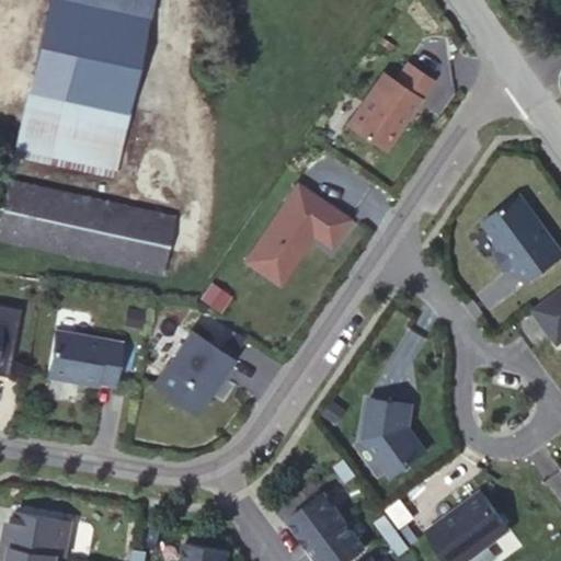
[(47,0),(24,113),(121,135),(148,0),(47,0)]
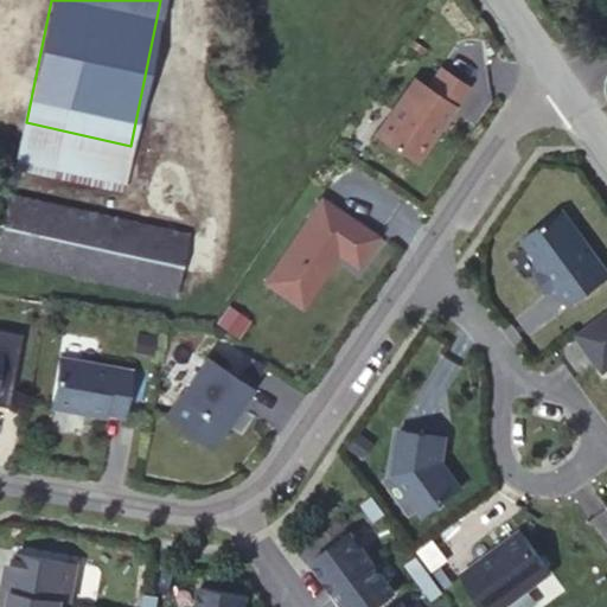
[(416,77),(376,134),(416,161),(470,85),(442,66),(429,87),(416,77)]
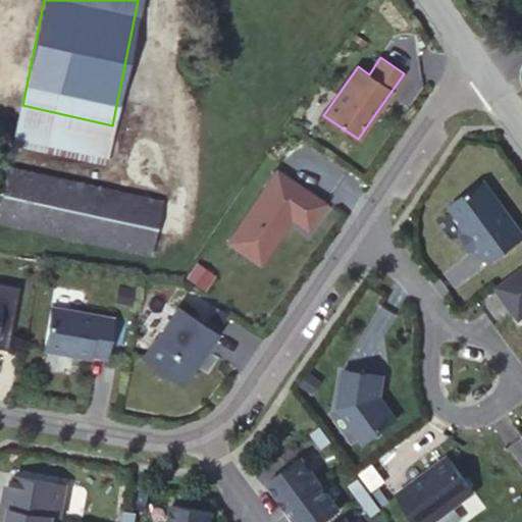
[(163,199),(8,166),(0,202),(0,219),(151,252),(163,199)]
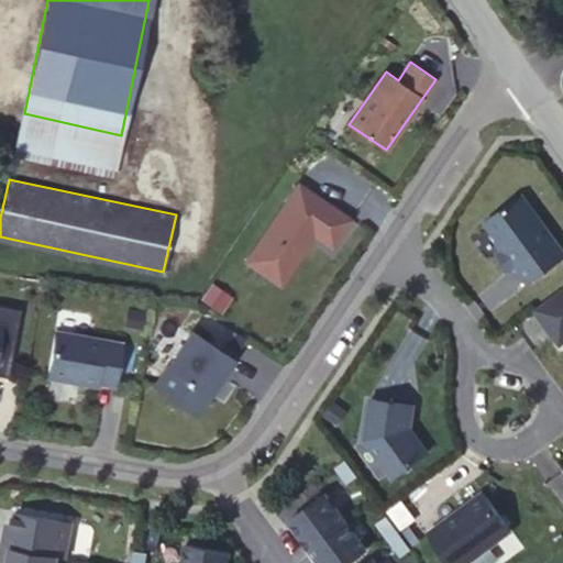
[(298,184),(246,262),(280,285),(309,242),(308,239),(312,233),(332,246),(351,220),(298,184)]
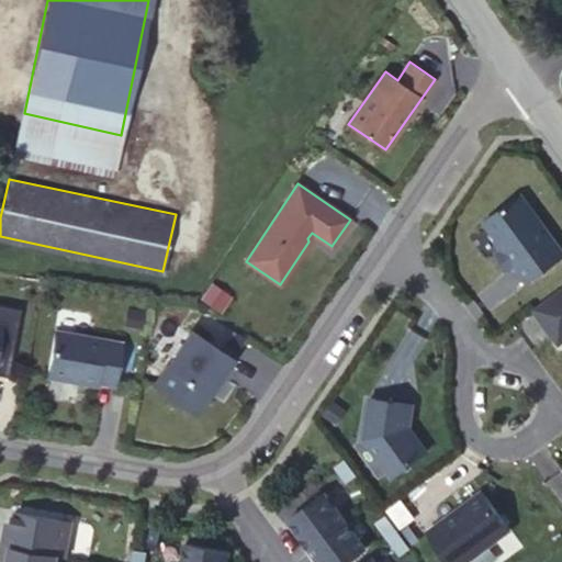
[(529,281),(561,257),(561,249),(521,194),(481,224),(494,242),(498,239),(505,248),(501,250),(498,254),(510,270),(517,265),(529,281)]
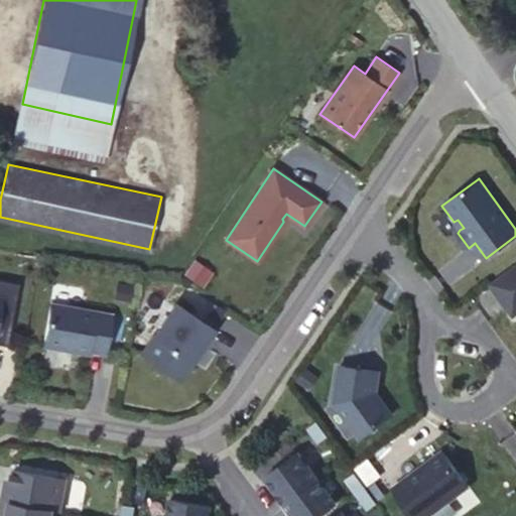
[(458,220),(454,222),(460,230),(464,228),(458,220)]
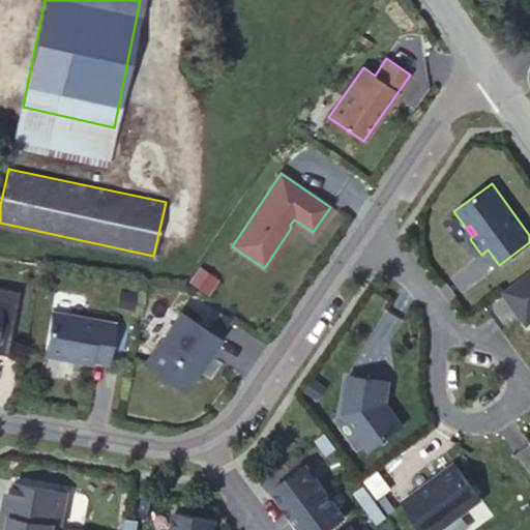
[(529,270),(503,290),(527,323),(529,320),(529,270)]
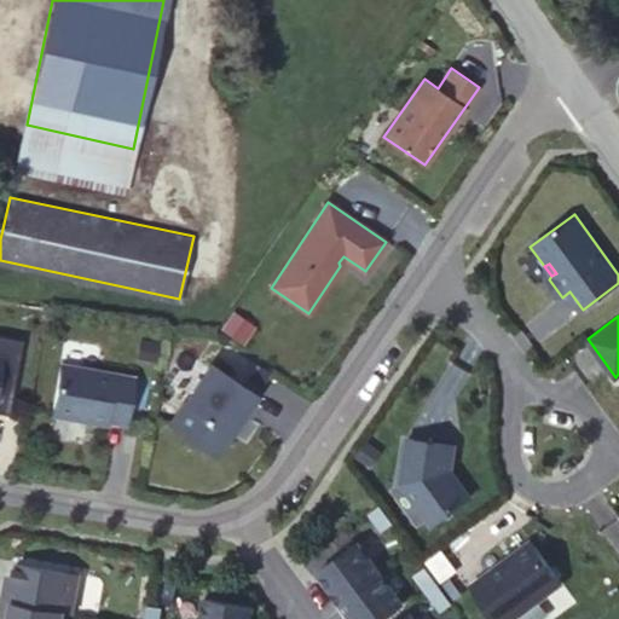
[(0,412),(9,414),(22,340),(0,335),(0,412)]
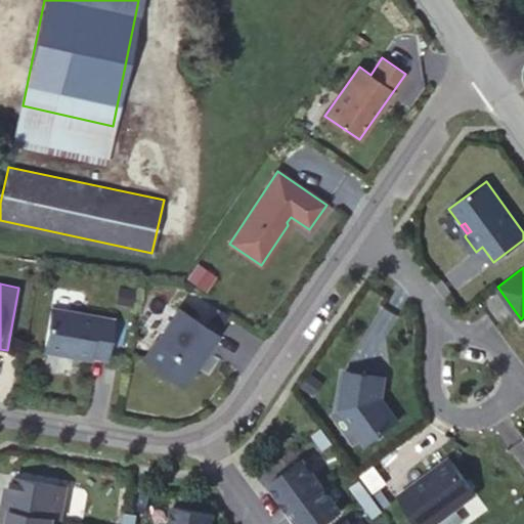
[(114,319),(51,308),(44,351),(91,359),(92,357),(106,359),(114,319)]
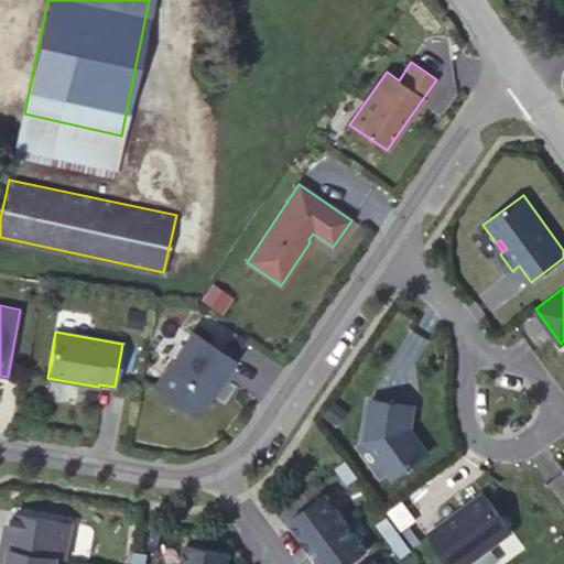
[(193,332),(155,387),(196,415),(210,394),(206,391),(210,384),(215,388),(234,360),(193,332)]
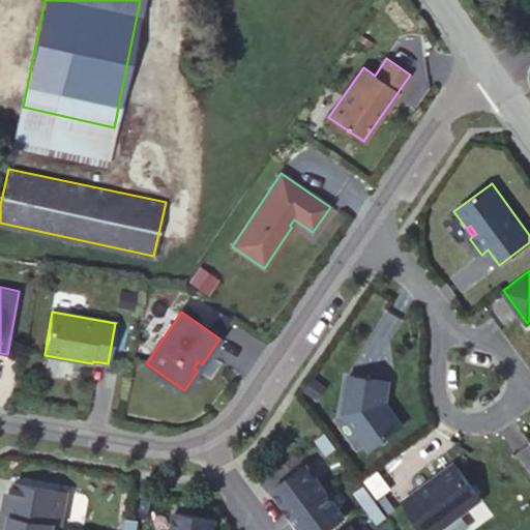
[(374,445),(403,424),(386,402),(389,381),(349,375),(343,412),(366,444),(374,445)]
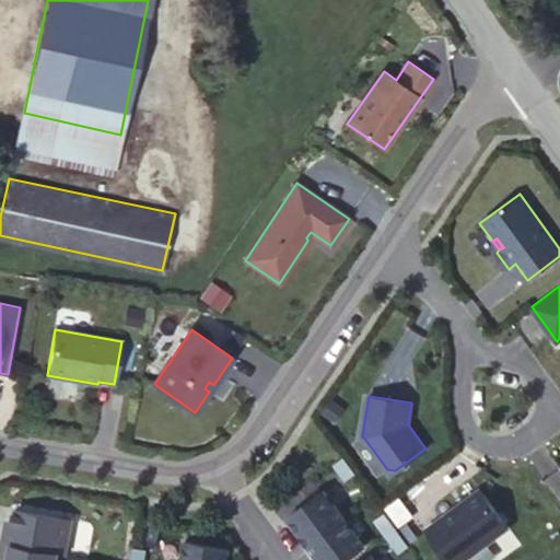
[(312,479),(294,493),(303,505),(322,491),(312,479)]
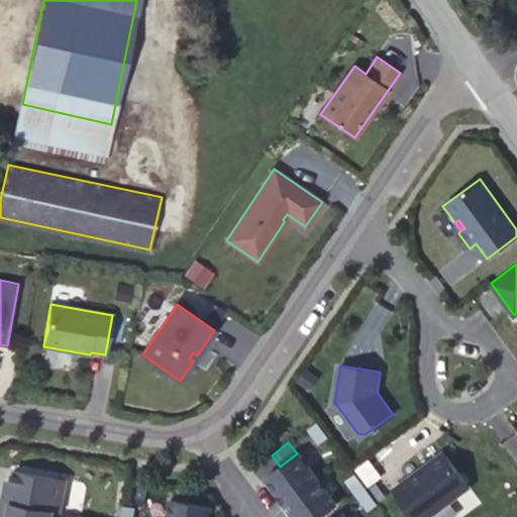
[(280,467),(266,477),(285,502),(317,479),(298,452),(297,453),(280,467)]
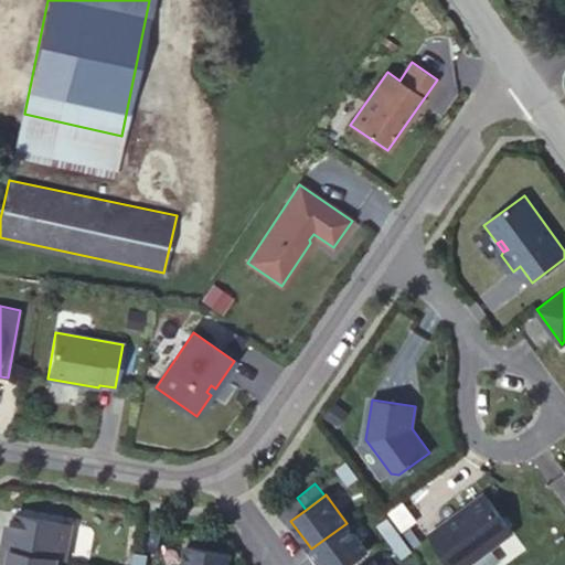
[(486,494),(430,534),(454,564),(467,564),(509,534),(510,528),(486,494)]
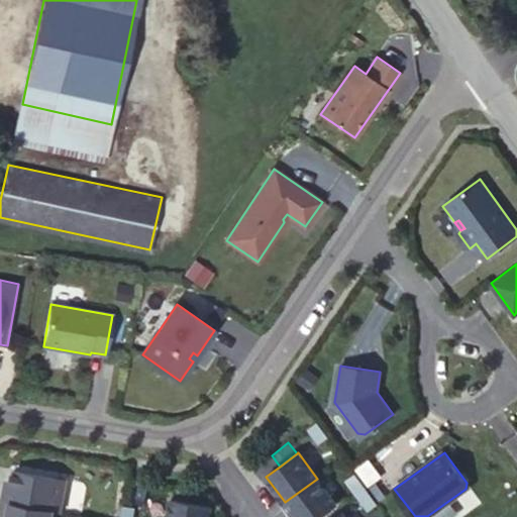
[(4,486),(2,501),(54,510),(61,511),(67,480),(13,470),(11,481),(10,487),(4,486)]
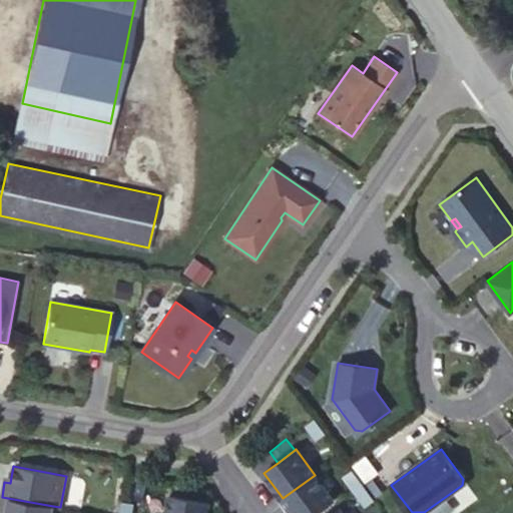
[(363,485),(352,470),(343,476),(354,491),(363,485)]
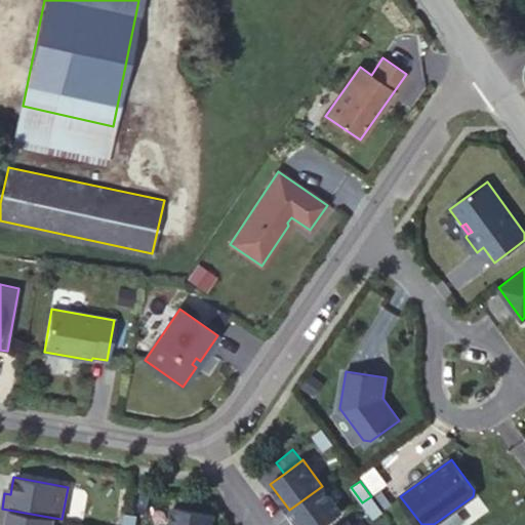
[(322,486),(289,510),(299,524),(322,524),(330,520),(341,512),(322,486)]
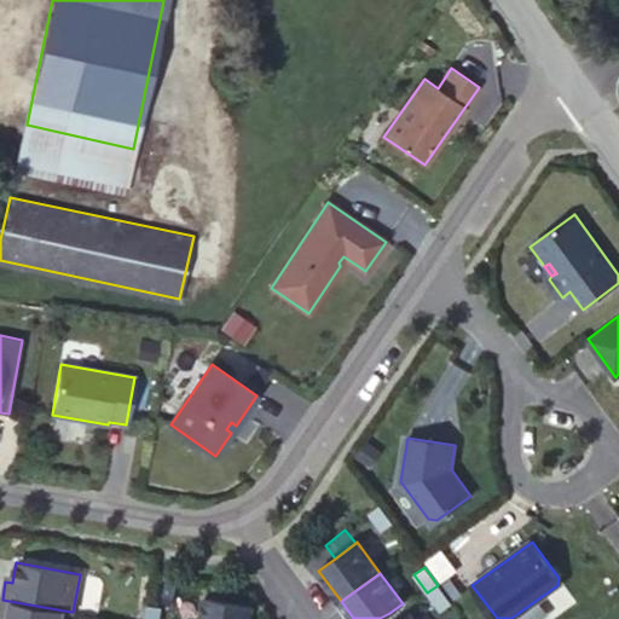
[(451,602),(438,585),(427,593),(440,611),(451,602)]
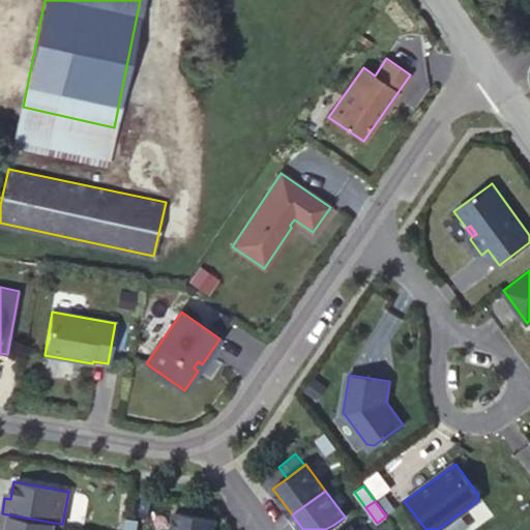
[(213,529),(215,519),(175,511),(171,529),(213,529)]
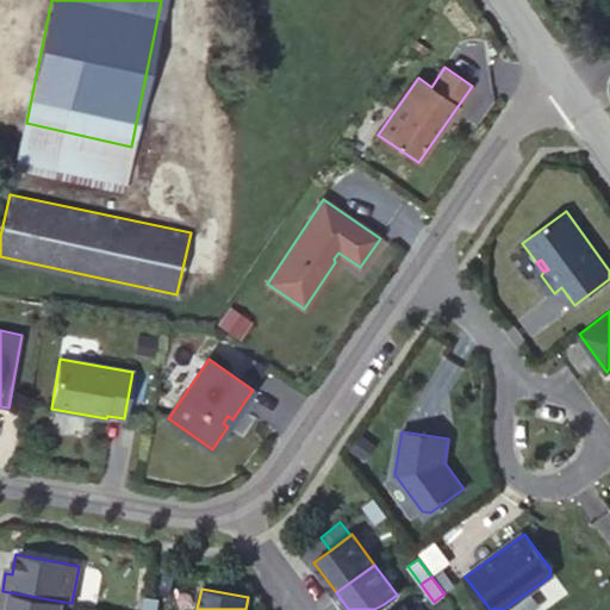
[(61,609),(63,602),(2,591),(0,601),(0,609),(4,609),(5,609),(61,609)]
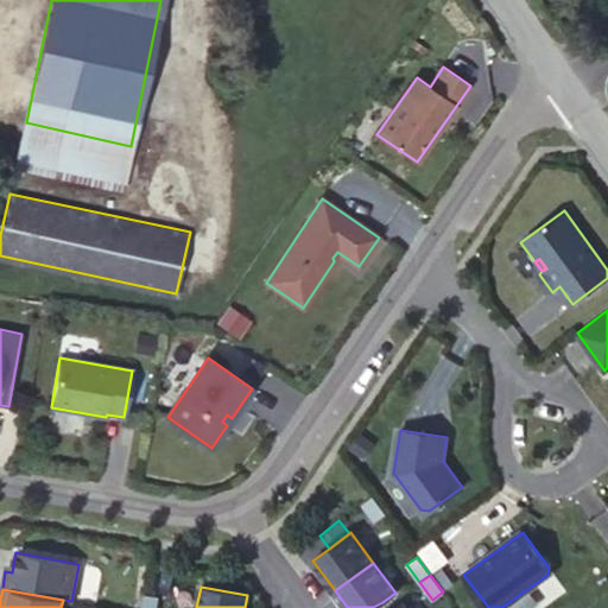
[(145,594),(141,607),(156,607),(158,596),(145,594)]
